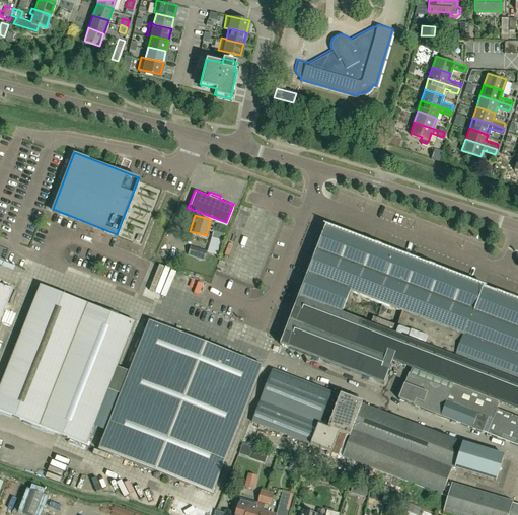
[(209,224),(208,228),(211,229),(211,230),(212,230),(211,234),(222,237),(225,227),(213,223),(212,224),(209,224)]
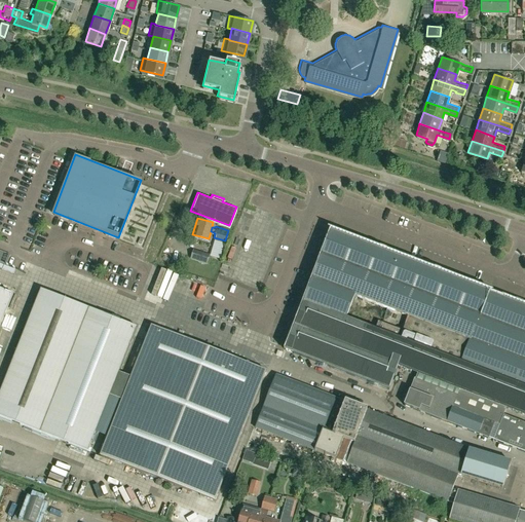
[(387,386),(397,363),(416,370),(457,386),(504,404),(524,412),(524,303),(330,228),(285,346),(387,386)]
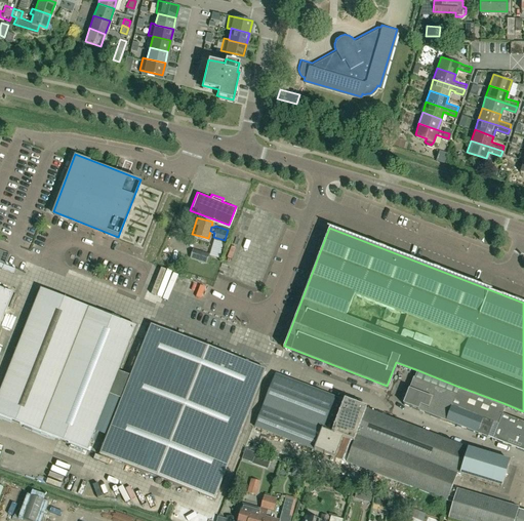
[(0,256),(7,259),(10,249),(0,245),(0,256)]
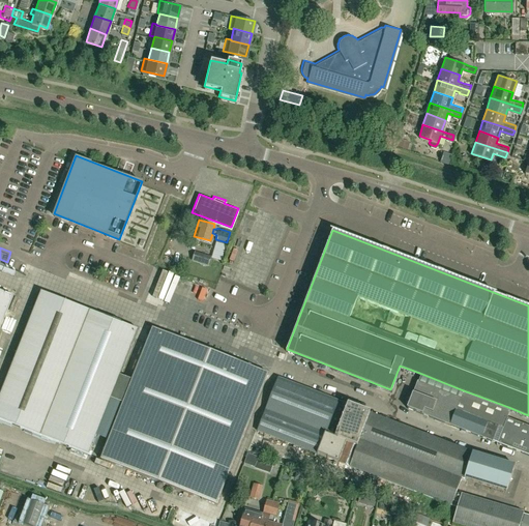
[(190,258),(207,263),(210,253),(194,247),(190,258)]
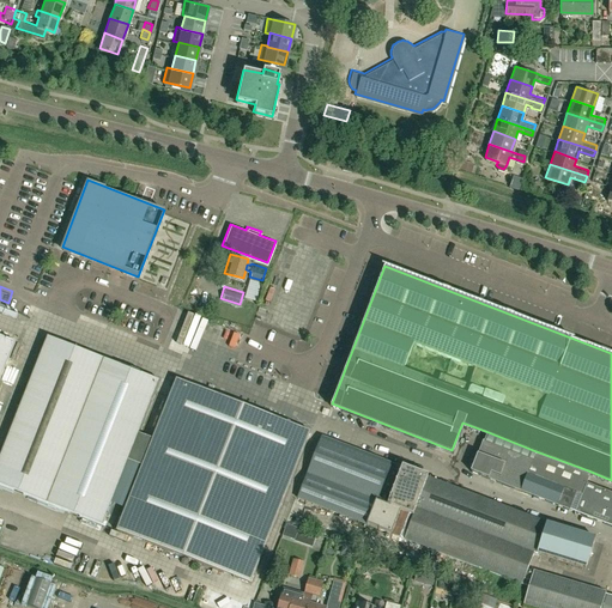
[(0,371),(6,356),(13,339),(0,333),(0,371)]
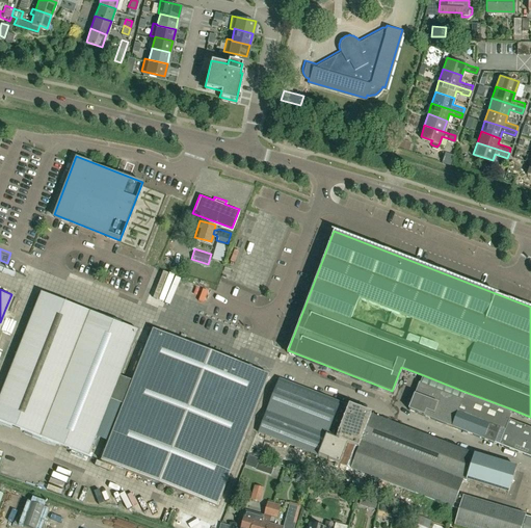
[(118,376),(137,327),(41,289),(0,391),(0,418),(87,453),(109,399),(110,397),(118,376)]
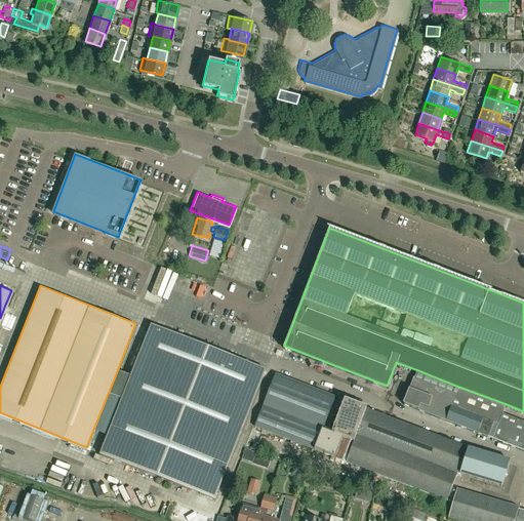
[(213,496),(265,367),(150,322),(128,376),(117,371),(109,392),(108,394),(120,399),(98,451),(213,496)]
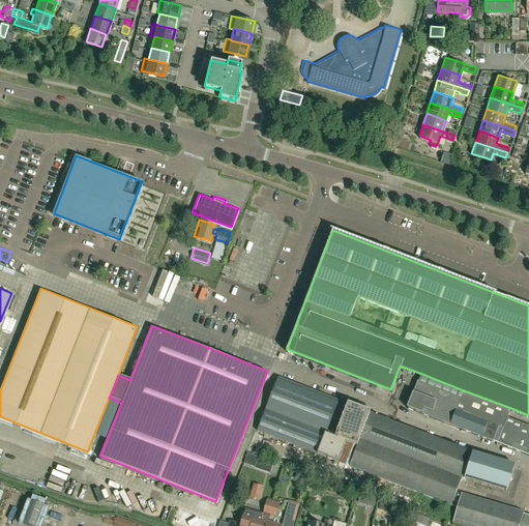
[(501,426),(506,414),(508,407),(461,389),(419,373),(417,379),(416,379),(406,405),(491,438),(496,440),(501,426)]
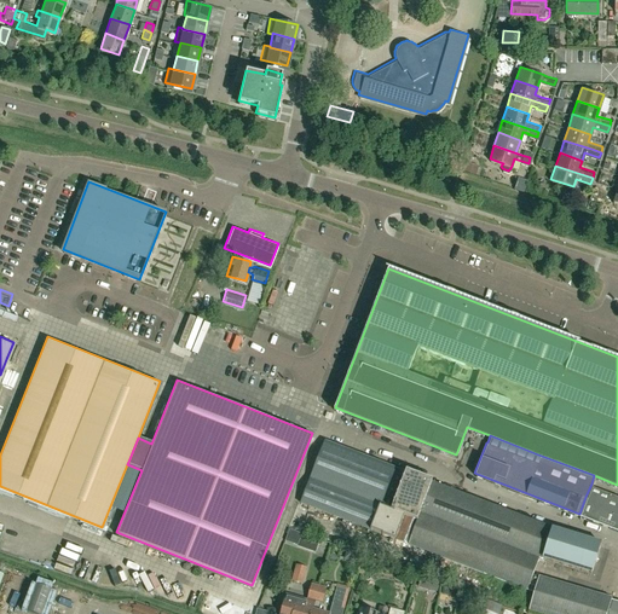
[(388,510),(404,468),(323,436),(299,499),(369,526),(376,505),(388,510)]
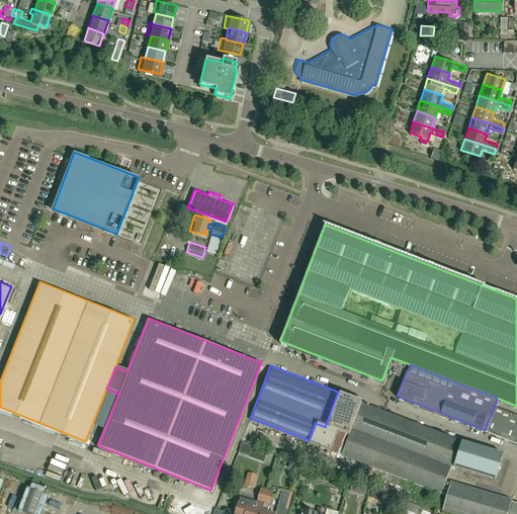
[(315,423),(309,440),(341,453),(351,427),(361,401),(357,400),(357,399),(338,392),(325,427),(315,423)]
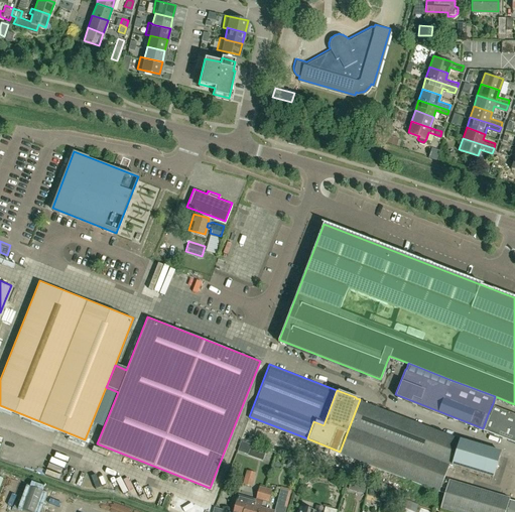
[(360,399),(350,425),(446,463),(447,463),(448,462),(451,463),(459,437),(455,436),(360,399)]
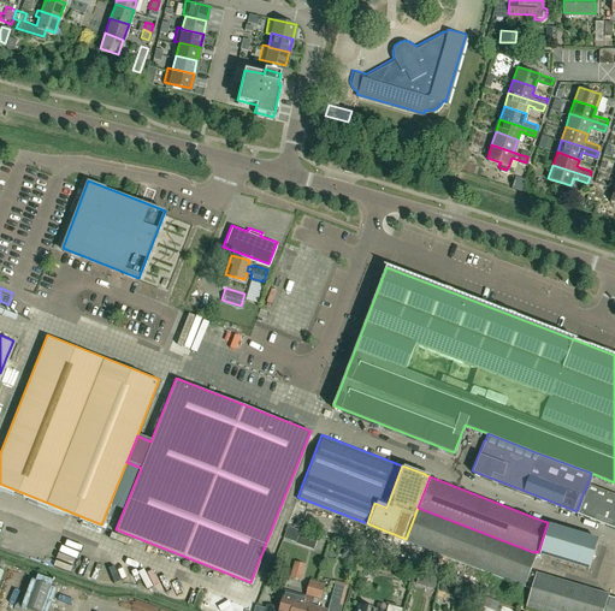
[(614,491),(589,481),(583,494),(577,511),(614,525),(614,491)]
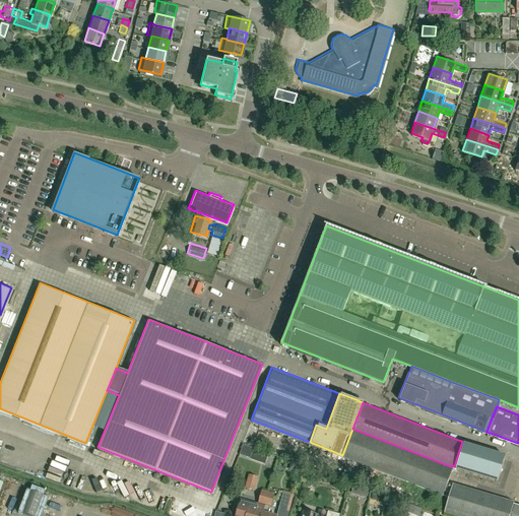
[(447,480),(451,466),(450,466),(352,429),(342,455),(448,496),(452,481),(447,480)]
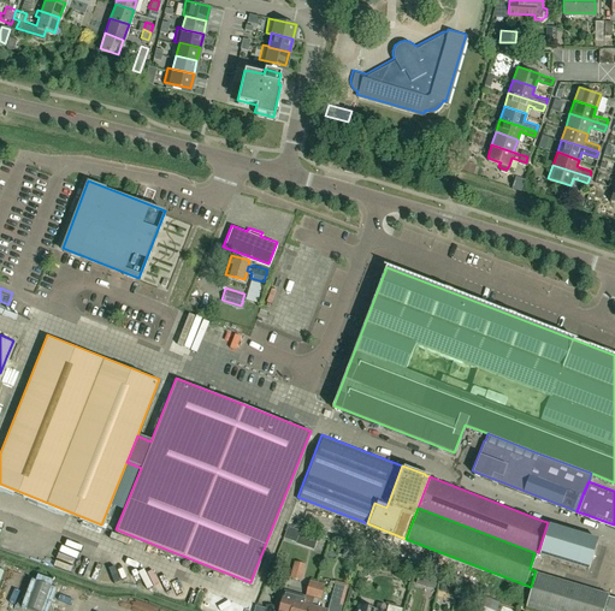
[(548,522),(538,552),(587,568),(597,538),(548,522)]
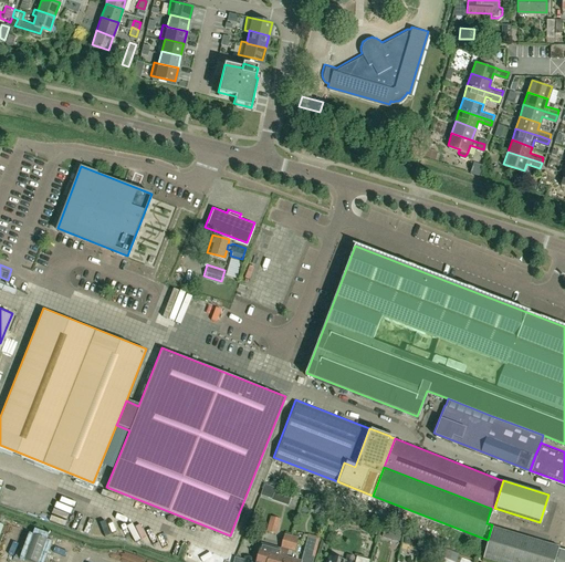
[(271,495),(274,485),(263,481),(260,491),(271,495)]
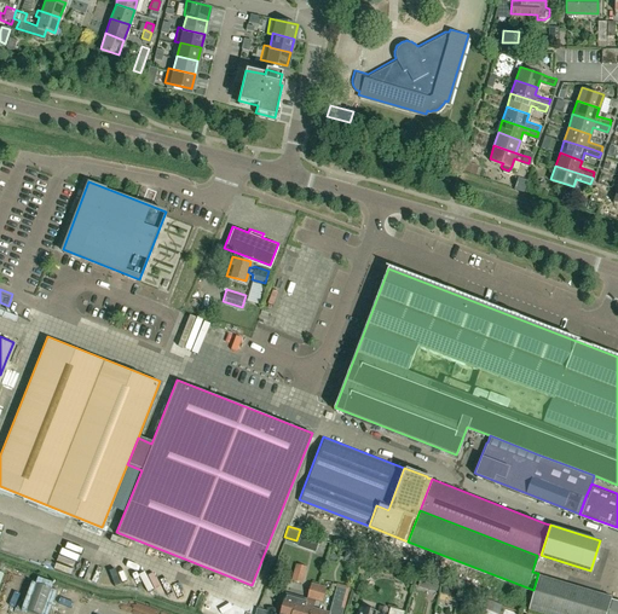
[(295,562),(292,577),(301,579),(305,565),(295,562)]
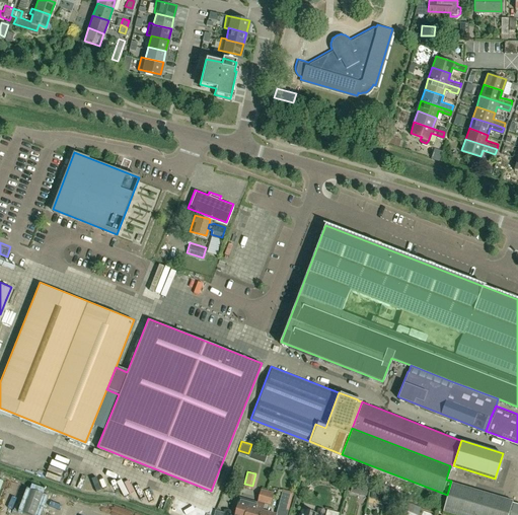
[(451,481),(447,495),(442,509),(463,514),(517,514),(517,502),(511,500),(511,499),(451,481)]
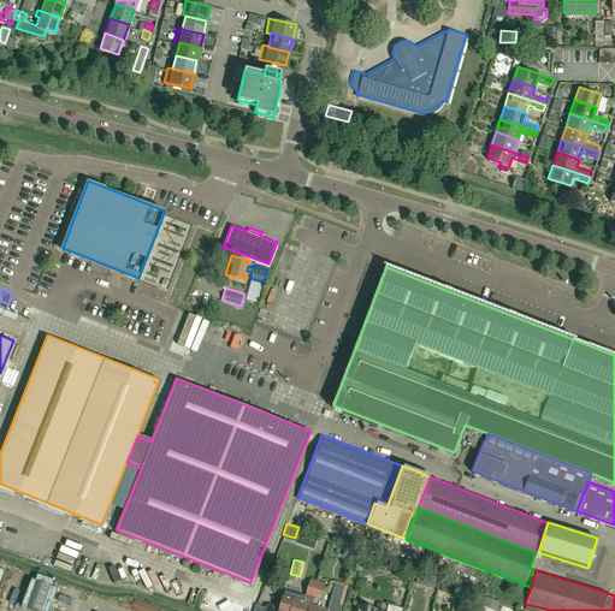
[(426,574),(424,582),(433,585),(436,576),(426,574)]
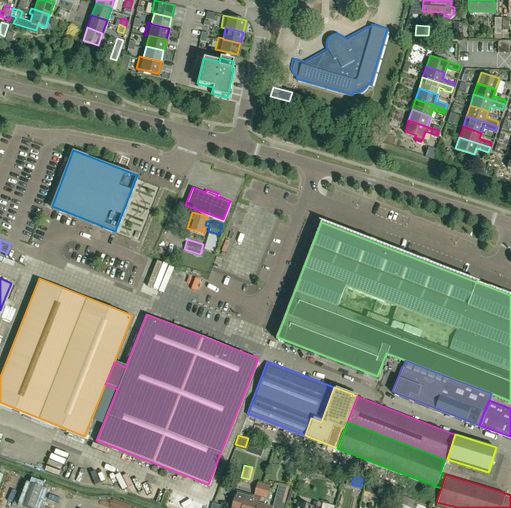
[(255,507),(261,486),(263,482),(257,481),(253,493),(236,489),(231,507),(233,507),(255,507)]
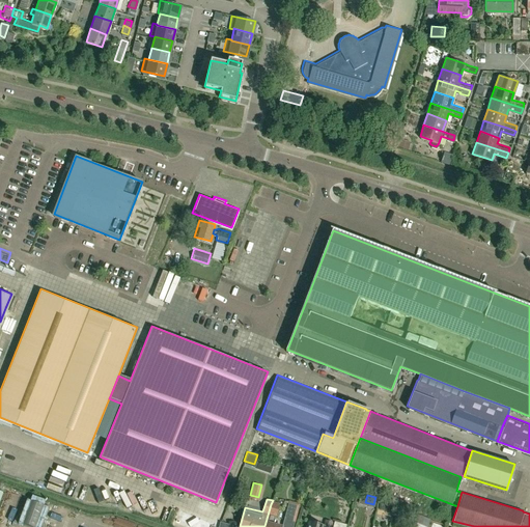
[(278,502),(273,500),(271,504),(265,526),(280,526),(281,525),(273,522),(278,502)]
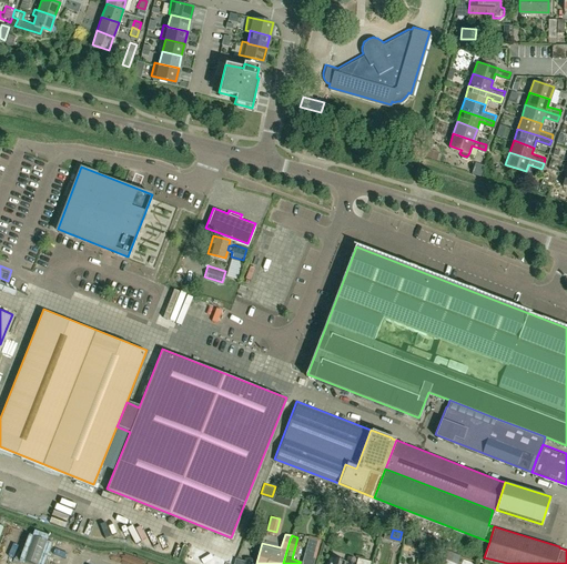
[(303,553),(312,555),(316,537),(307,535),(303,553)]
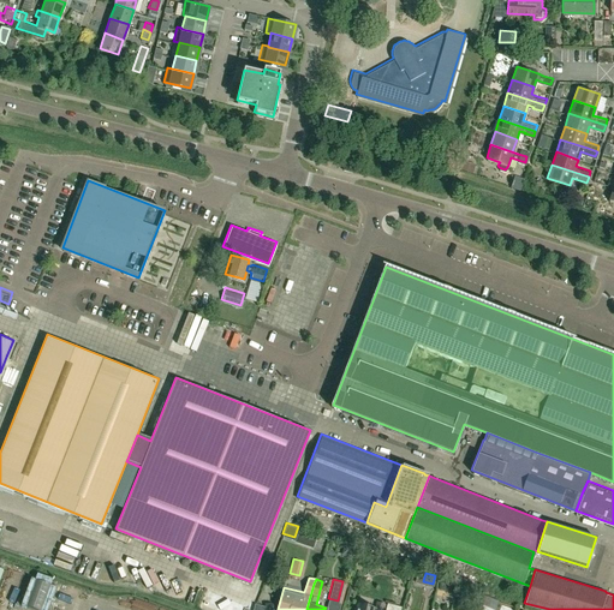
[(381,609),(383,602),(376,599),(374,606),(357,600),(353,609),(381,609)]
